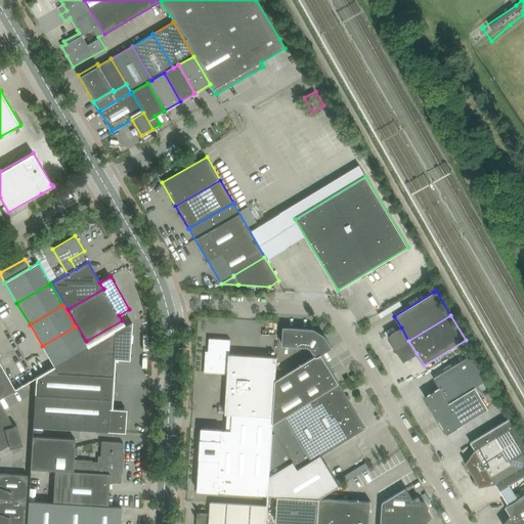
[(36,382),(110,387),(113,387),(115,359),(129,360),(132,322),(131,321),(88,347),(54,367),(36,378),(36,382)]
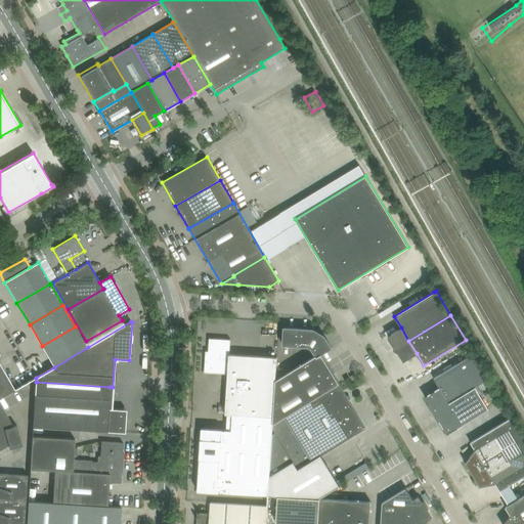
[(88,347),(75,326),(42,346),(54,367),(88,347)]
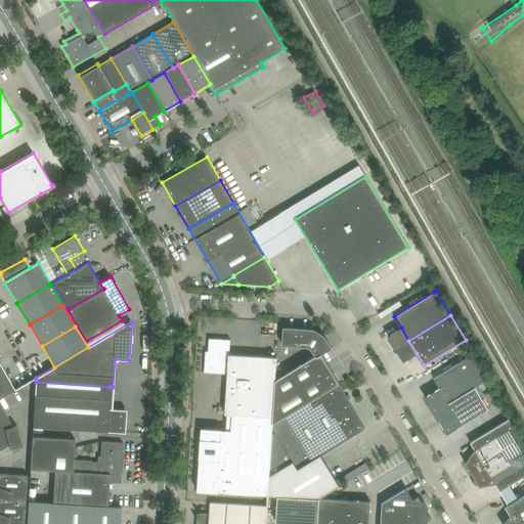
[(311,349),(316,355),(316,357),(321,354),(332,348),(324,337),(323,338),(312,332),(312,330),(284,328),(282,345),(308,347),(311,349)]
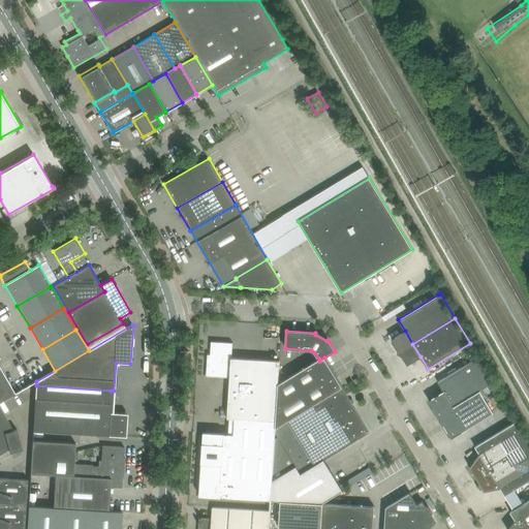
[(397,348),(397,353),(412,344),(405,331),(392,339),(397,348)]
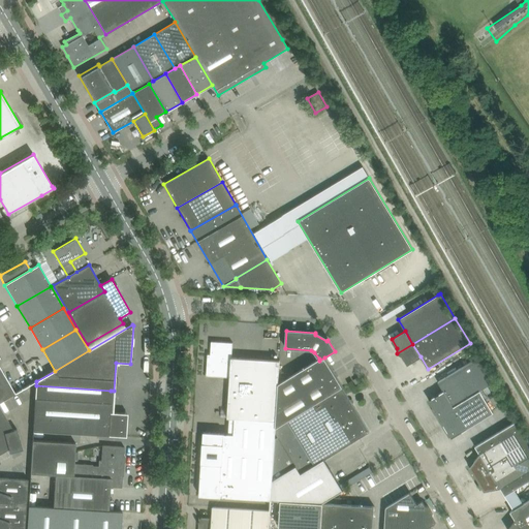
[(207,376),(230,377),(231,358),(232,343),(211,342),(210,361),(208,361),(207,376)]
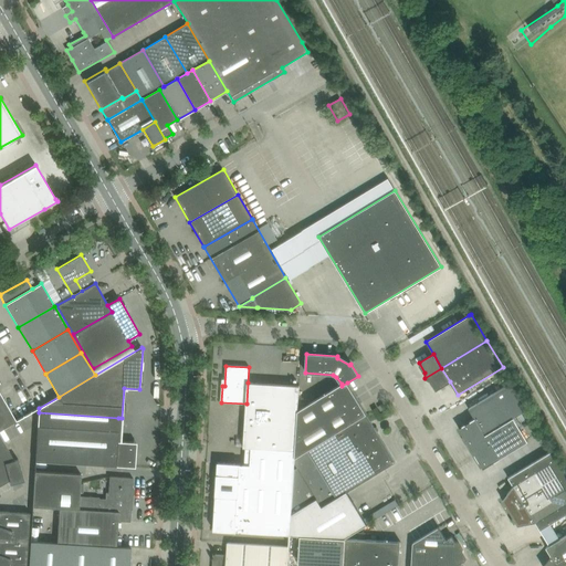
[(450,381),(441,368),(425,378),(430,381),(436,390),(450,381)]
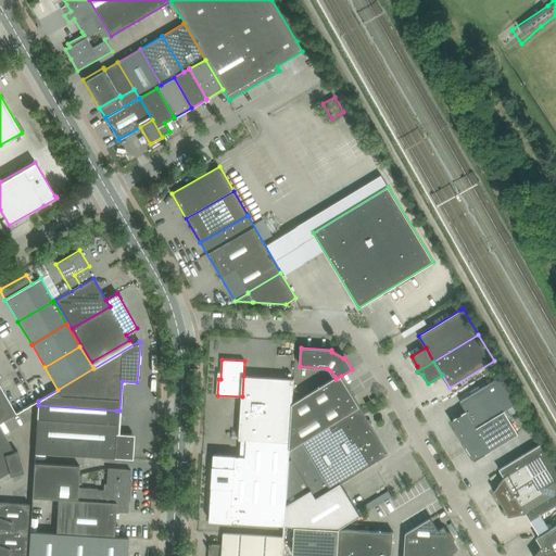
[(286,526),(287,505),(290,450),(292,403),(294,379),(243,376),(242,396),(239,440),(247,440),(245,456),(237,456),(232,522),(285,526),(283,536),(285,536),(286,526)]
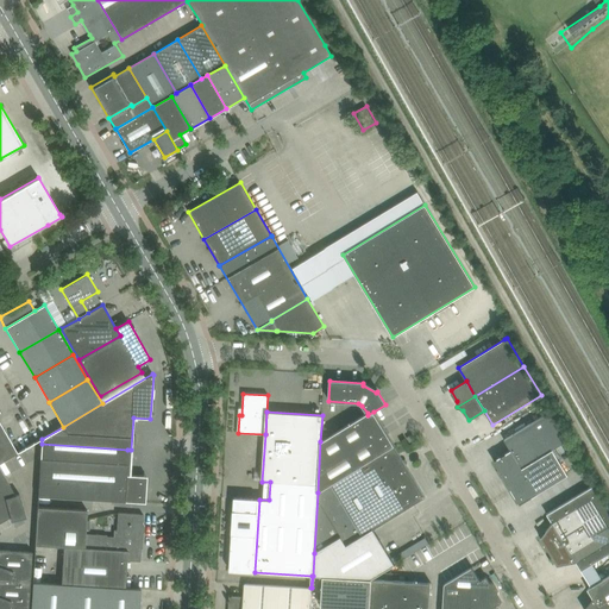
[(320,441),(318,493),(394,445),(388,435),(380,421),(374,412),(368,415),(368,413),(320,441)]
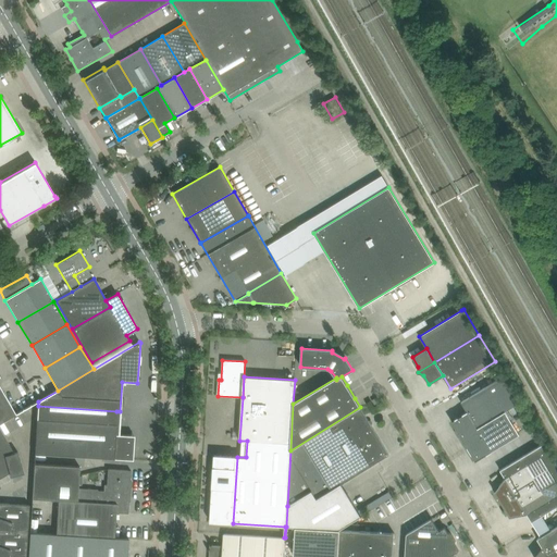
[(460,403),(467,412),(477,429),(506,411),(520,403),(504,376),(460,403)]
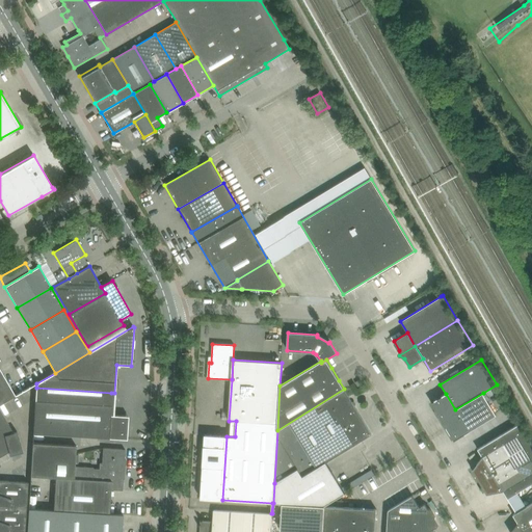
[(0,370),(0,404),(15,396),(0,370)]
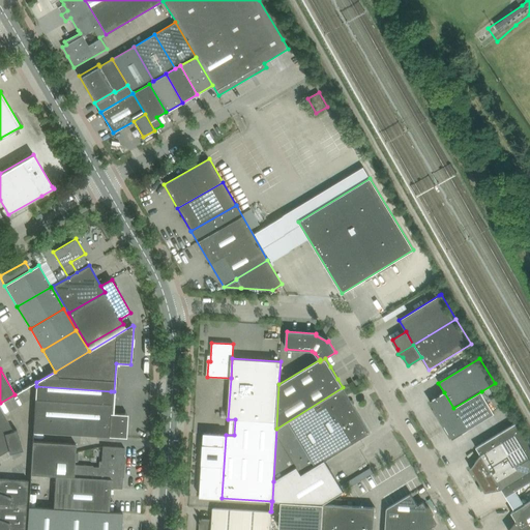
[(110,413),(111,391),(36,386),(33,432),(113,437),(126,438),(127,414),(110,413)]
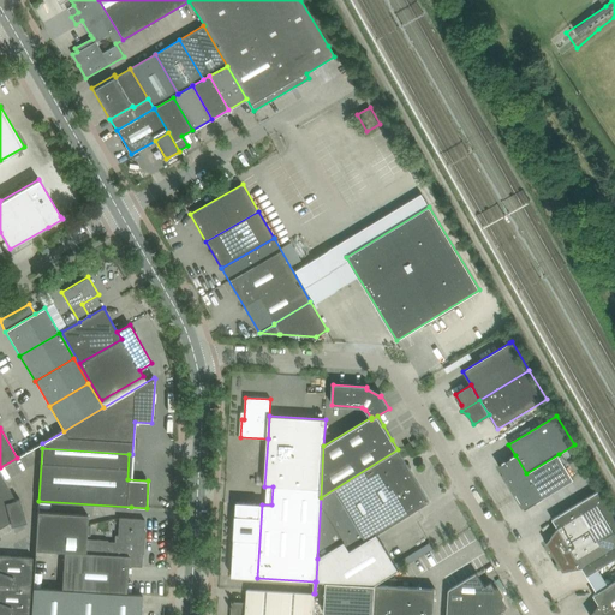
[(317,559),(316,581),(326,583),(341,583),(374,585),(399,571),(376,535),(419,508),(429,502),(398,449),(321,497),(317,559)]
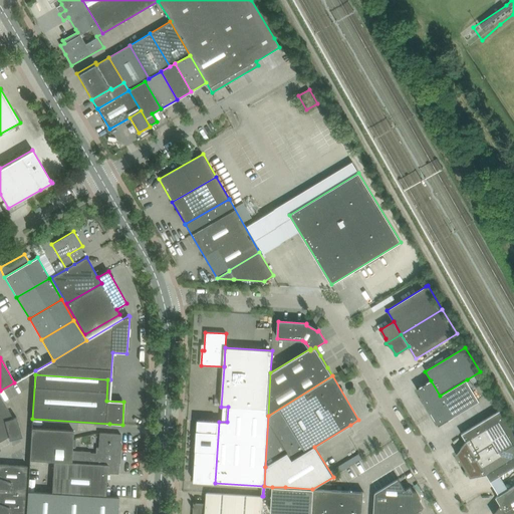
[(431,380),(417,389),(420,394),(419,394),(422,398),(423,399),(420,400),(422,404),(425,403),(425,404),(428,408),(439,426),(479,401),(467,379),(440,396),(431,380)]
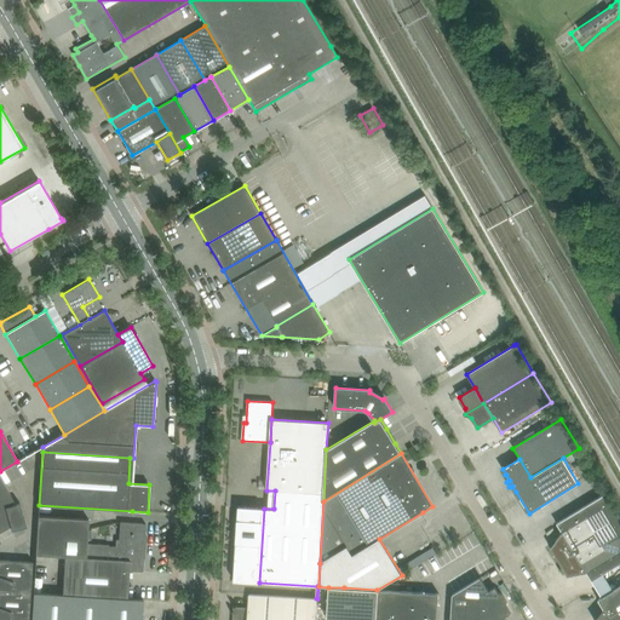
[(0,476),(0,532),(10,526),(11,530),(27,527),(21,503),(16,504),(0,476)]
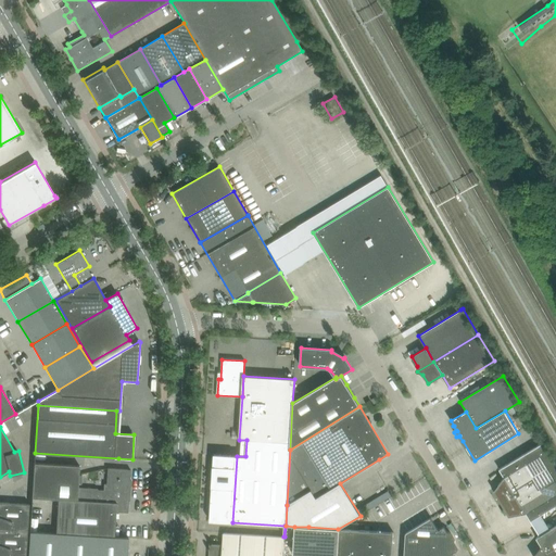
[(500,469),(504,478),(515,495),(555,469),(555,463),(543,442),(542,443),(500,469)]
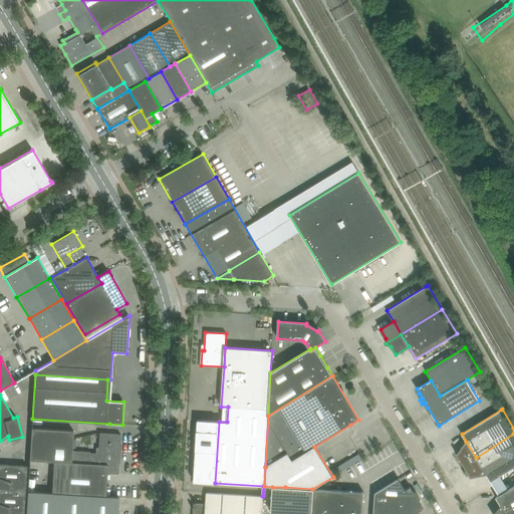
[(215,483),(219,422),(219,421),(198,420),(197,431),(197,433),(196,433),(196,448),(196,451),(194,482),(215,483)]
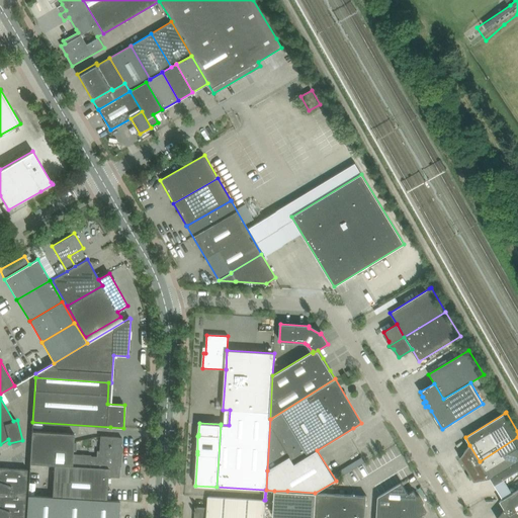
[(54,465),(72,465),(73,454),(74,434),(31,431),(29,463),(54,465)]
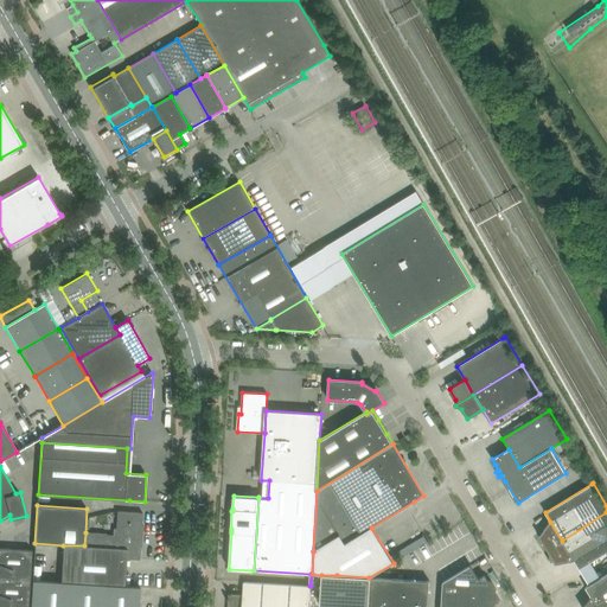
[(84,545),(127,549),(127,558),(140,560),(142,512),(117,511),(116,529),(114,528),(114,535),(107,535),(107,534),(85,532),(84,545)]
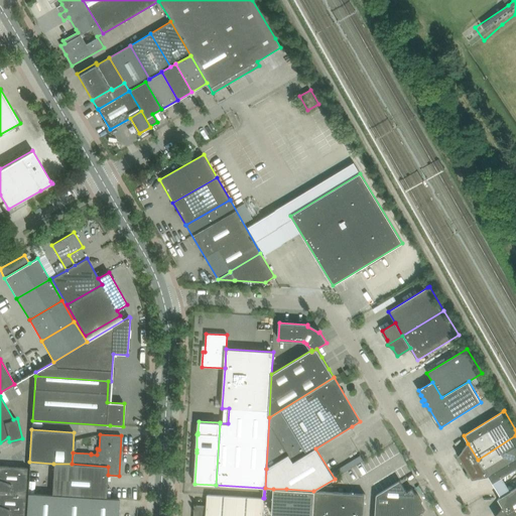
[(515,435),(478,460),(488,476),(493,484),(515,469),(515,435)]
